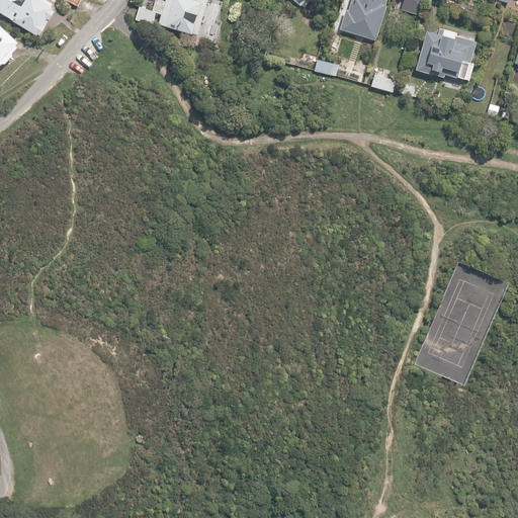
[(0,0),(0,12),(37,34),(55,5),(47,0),(0,0)]
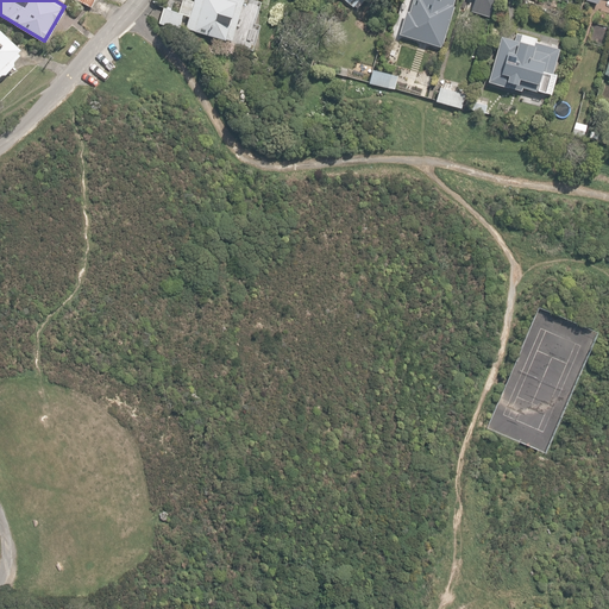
[(253,24),(259,6),(243,0),(194,0),(186,29),(226,42),(225,45),(251,54),(259,26),(253,24)]
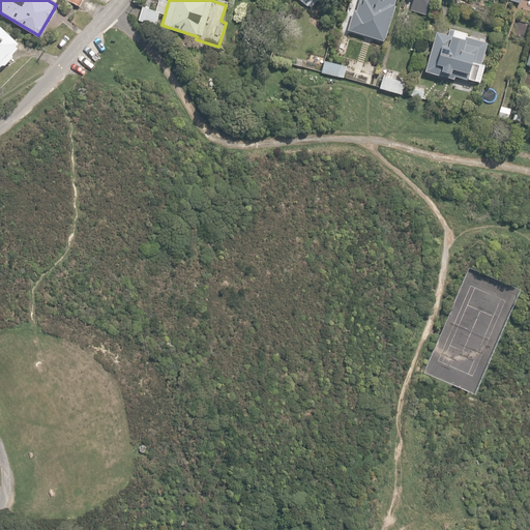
[(394,0),(351,0),(343,27),(382,39),(394,0)]
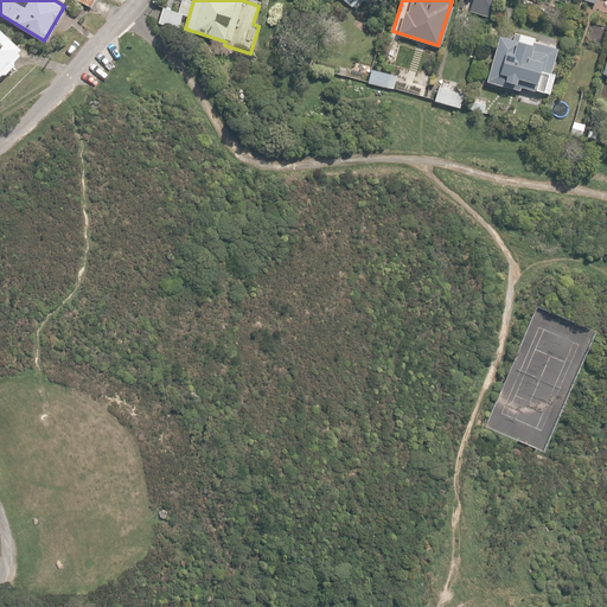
[(471,0),(468,13),(491,20),(496,0),(471,0)]
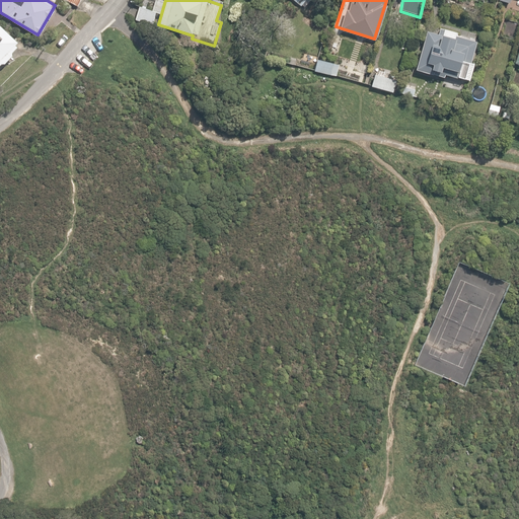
[(0,28),(0,71),(21,50),(0,28)]
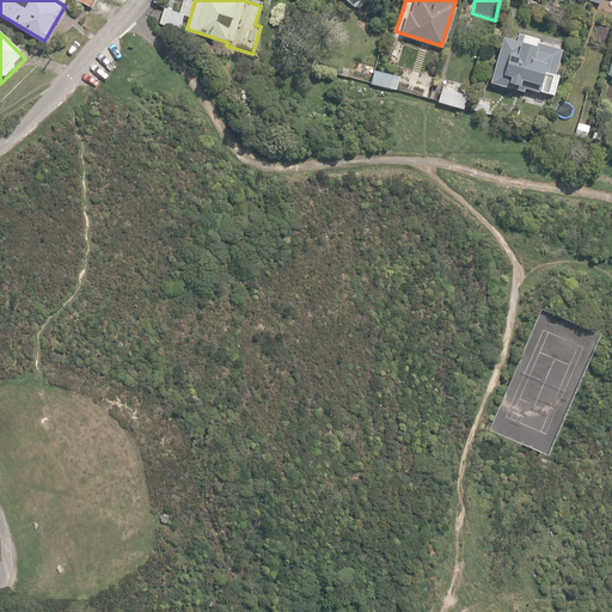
[(515,41),(500,37),(485,87),(522,97),(524,92),(551,99),(567,48),(516,34),(515,41)]
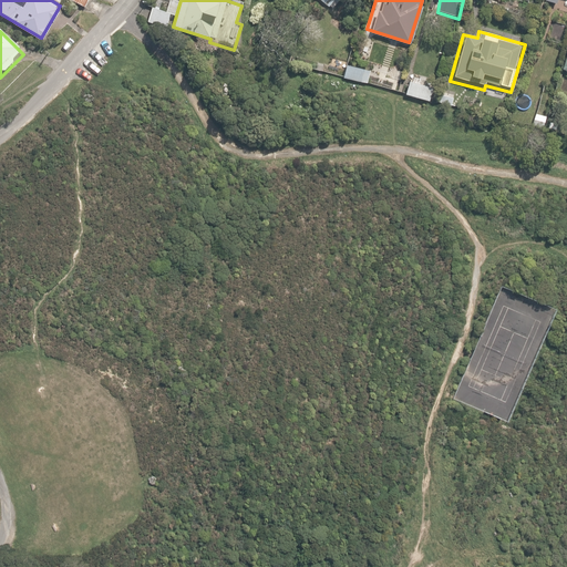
[(371,65),(346,57),(341,70),(367,79),(371,65)]
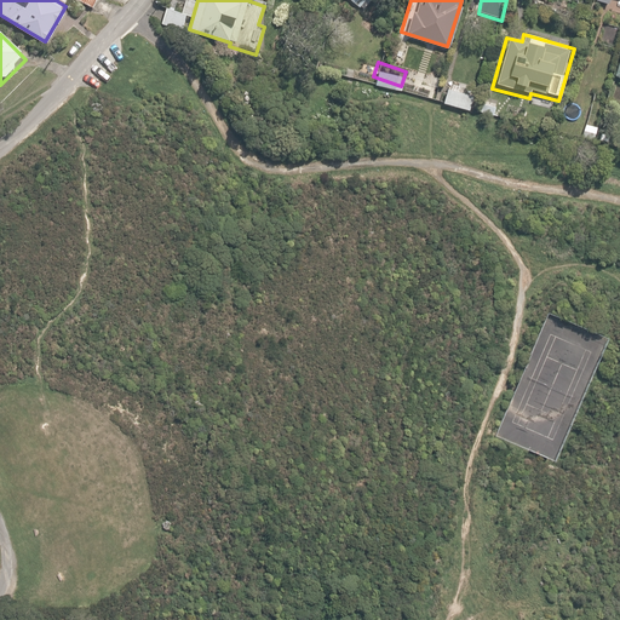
[(449,86),(443,107),(470,115),(476,95),(449,86)]
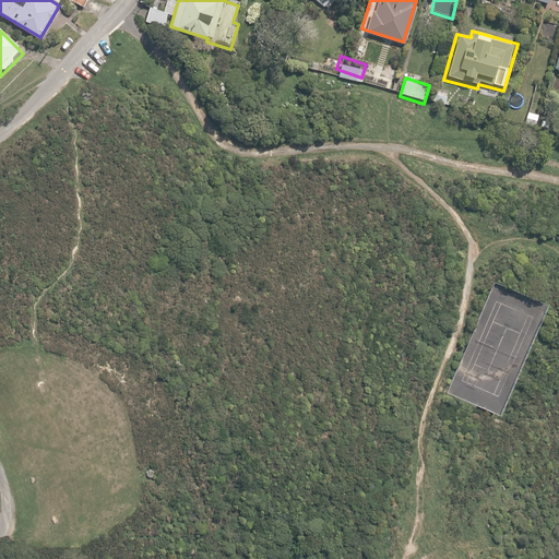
[(433,87),(429,102),(449,107),(453,92),(433,87)]
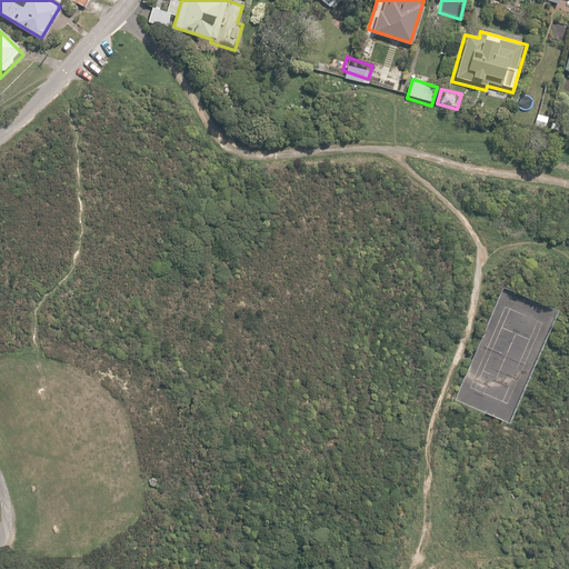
[(551,115),(536,112),(533,125),(550,127),(551,115)]
